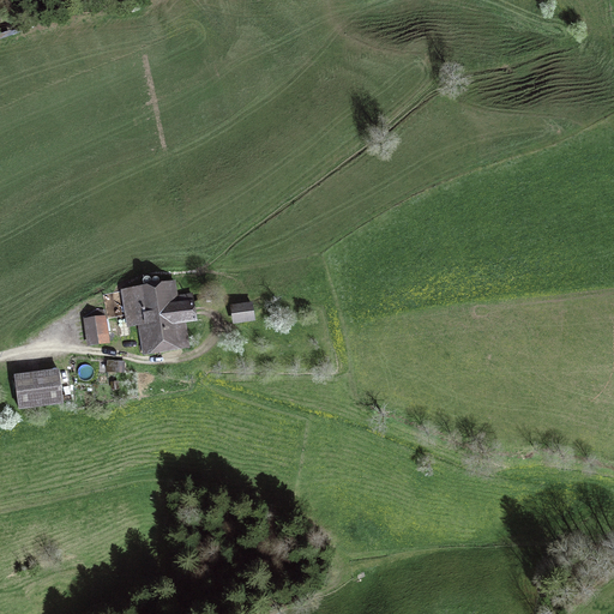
[(174,282),(122,292),(128,327),(139,325),(143,348),(188,341),(185,321),(196,320),(191,294),(176,296),(174,282)]
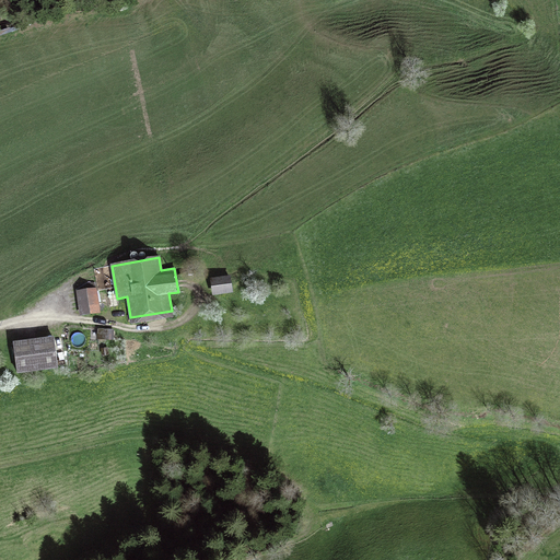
[(211,280),(213,295),(232,292),(230,277),(211,280)]
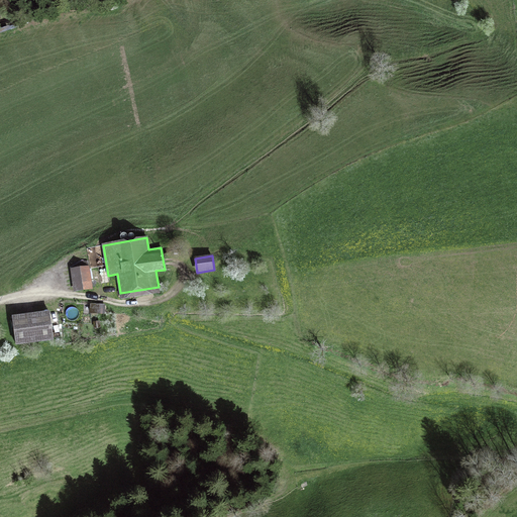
[(90,268),(71,270),(74,293),(92,290),(90,268)]
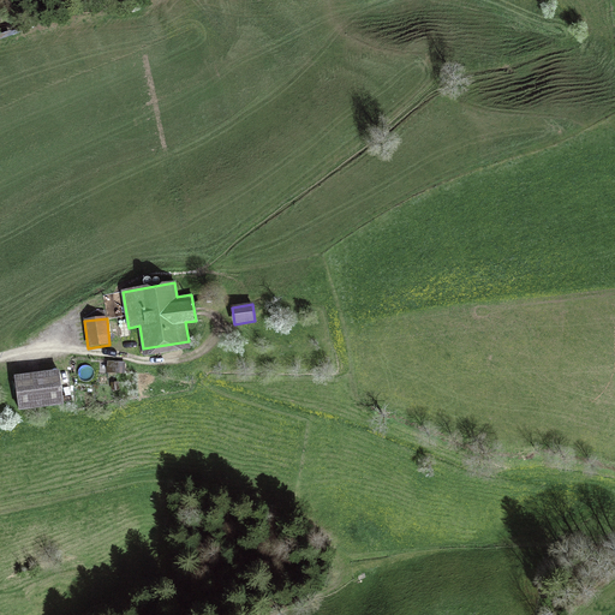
[(109,363),(108,372),(124,372),(124,363),(109,363)]
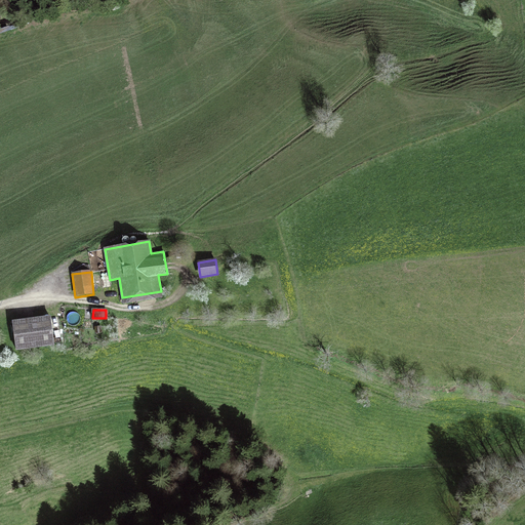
[(16,348),(54,344),(52,324),(51,319),(13,323),(16,348)]
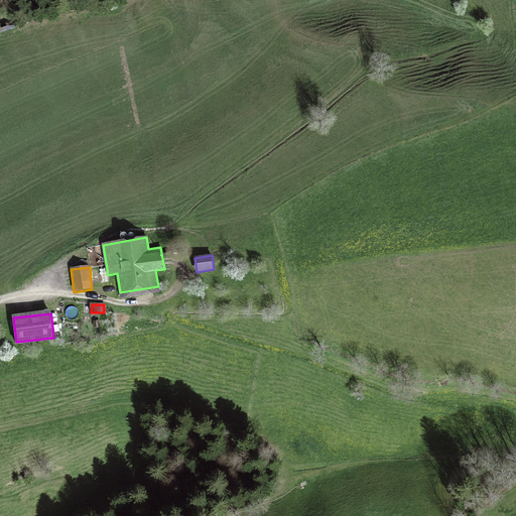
All buildings are outlined.
